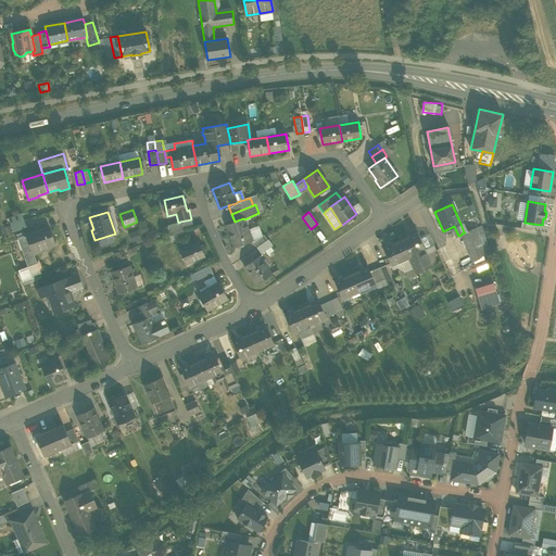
[(21,213),(8,218),(10,225),(24,219),(21,213)]
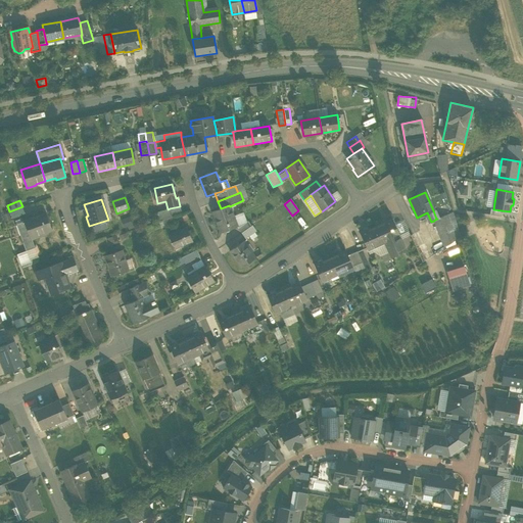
[(221,208),(212,211),(221,232),(237,226),(230,206),(229,205),(221,208)]
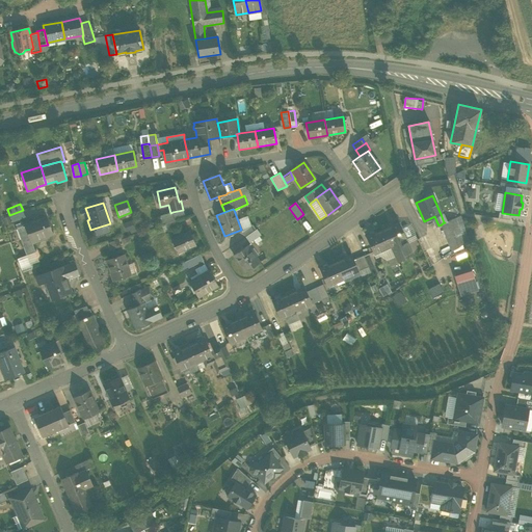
[(23,210),(9,215),(12,221),(25,217),(23,210)]
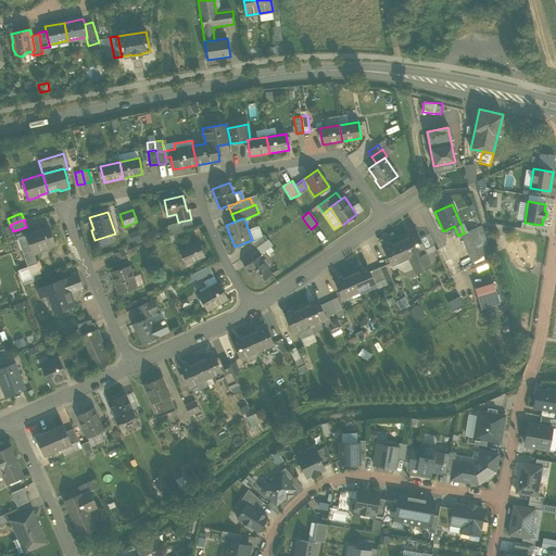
[(180,222),(168,226),(172,235),(184,230),(180,222)]
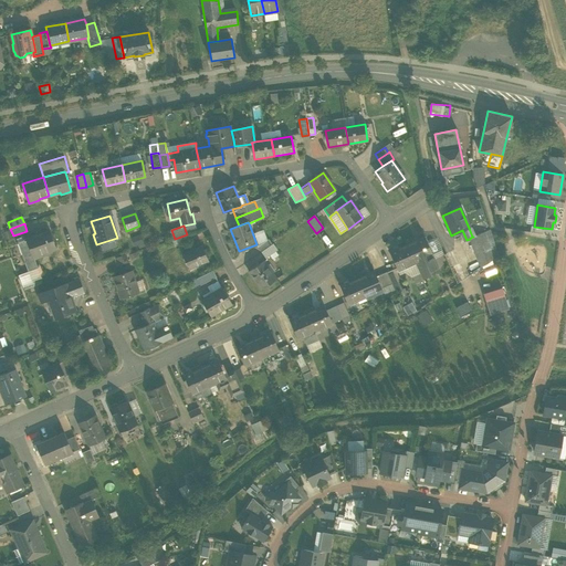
[(49,230),(27,239),(17,242),(28,271),(18,275),(23,290),(34,285),(34,283),(33,281),(41,278),(38,268),(34,259),(43,255),(42,253),(55,249),(49,230)]
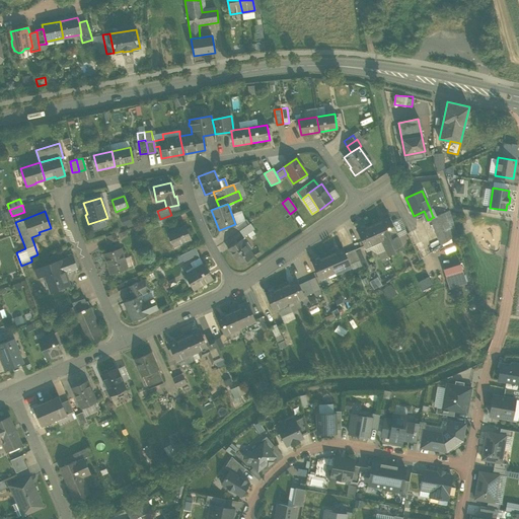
[(449,211),(433,217),(434,217),(431,218),(431,219),(436,232),(454,225),(449,211)]
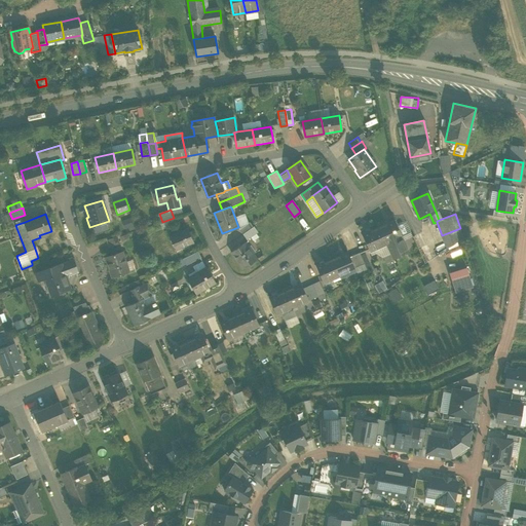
[(125,229),(136,226),(133,217),(122,220),(125,229)]
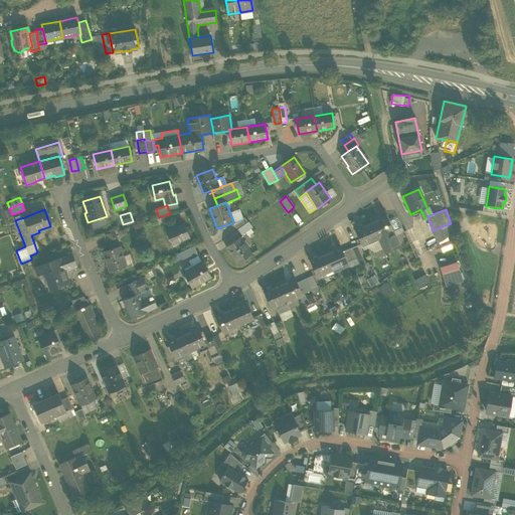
[(170,213),(159,217),(162,223),(173,219),(170,213)]
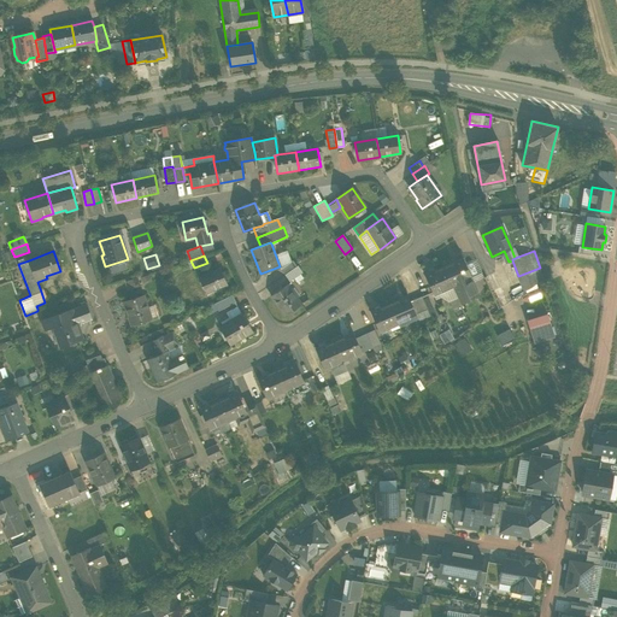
[(462,258),(444,266),(453,288),(460,304),(474,298),(465,280),(471,277),(462,258)]
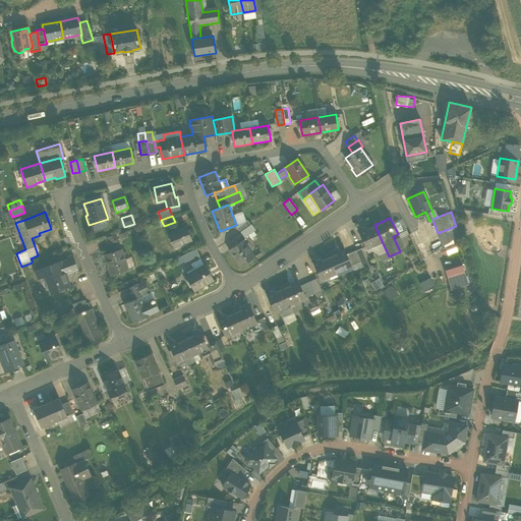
[(247,220),(237,227),(240,232),(250,225),(247,220)]
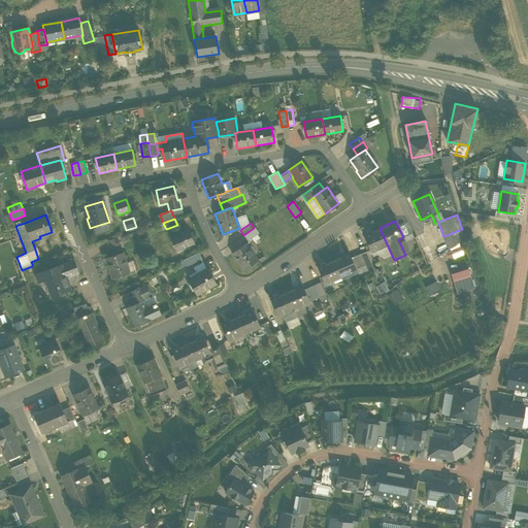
[(254,228),(243,235),(248,241),(259,233),(255,228),(254,228)]
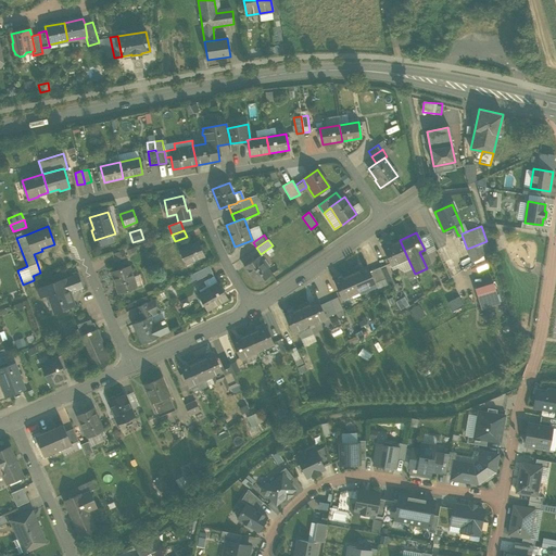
[(400,240),(383,248),(391,265),(401,261),(402,263),(408,260),(400,240)]
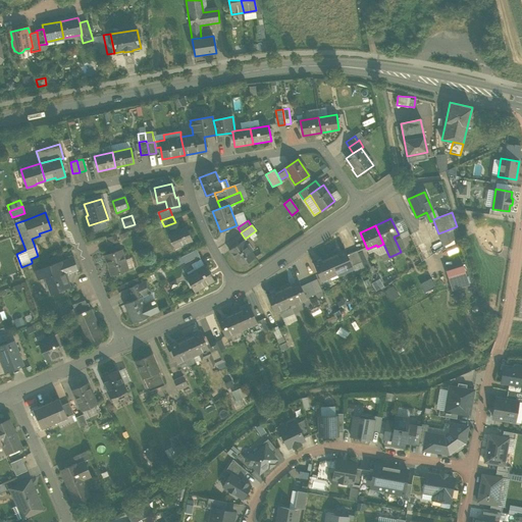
[(186,226),(168,235),(174,249),(192,241),(186,226)]
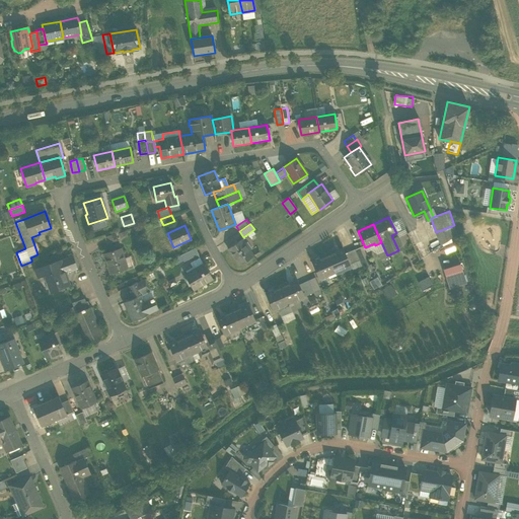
[(454,225),(436,232),(442,245),(457,235),(454,225)]
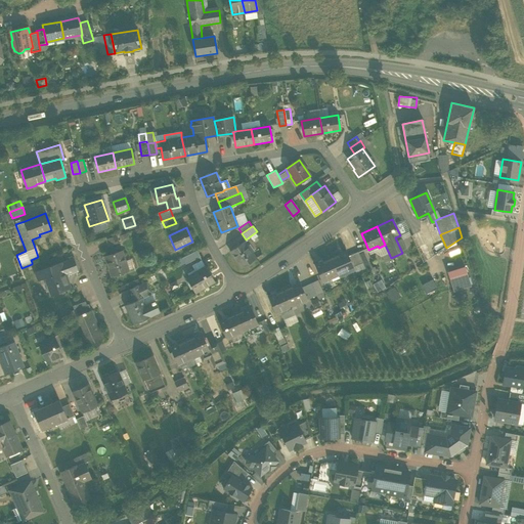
[(431,257),(420,232),(411,235),(423,263),(431,257)]
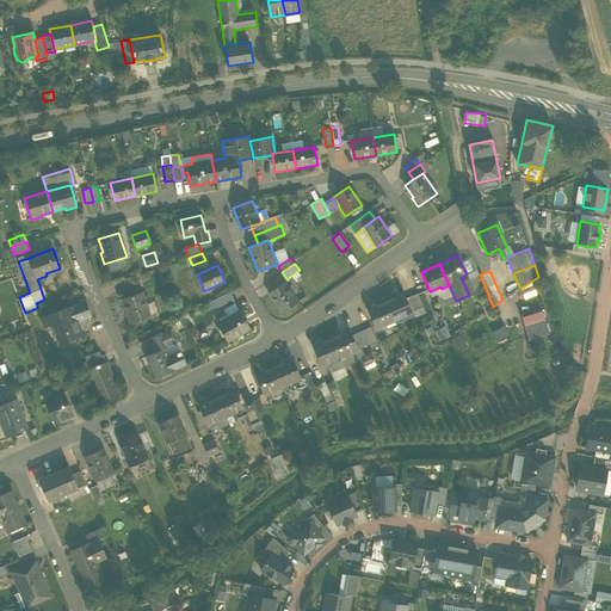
[(136,275),(123,279),(125,288),(139,283),(136,275)]
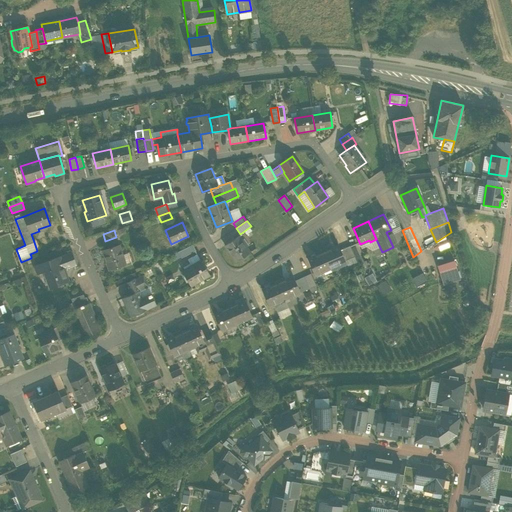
[(239,236),(225,246),(236,262),(250,252),(239,236)]
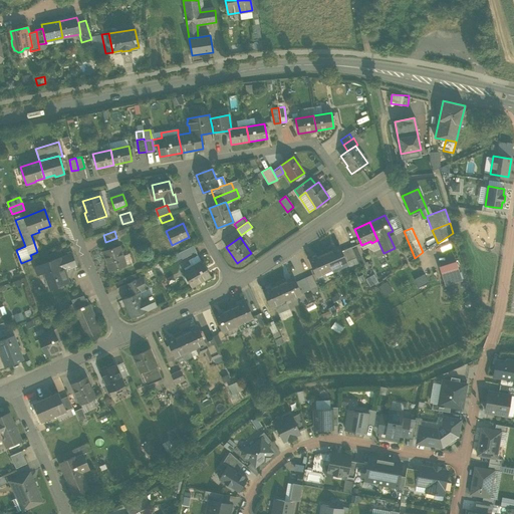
[(196,244),(180,252),(184,258),(199,251),(196,244)]
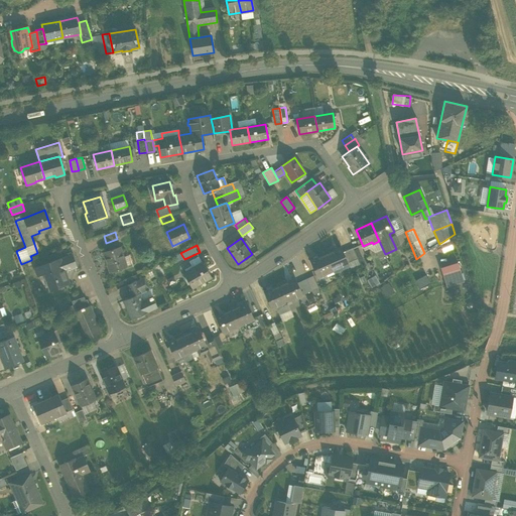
[(120,247),(104,252),(110,272),(126,267),(120,247)]
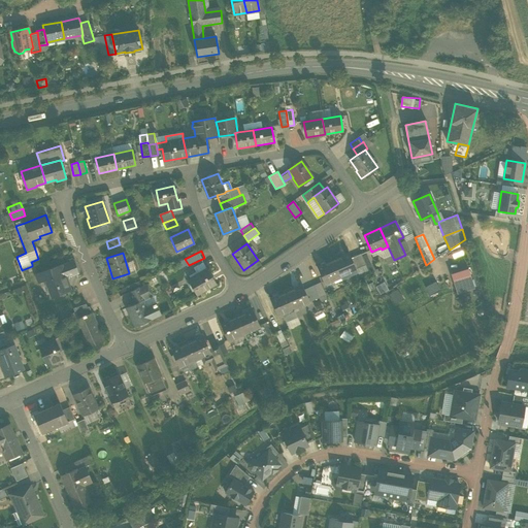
[(350,254),(333,261),(341,279),(348,276),(347,274),(357,269),(356,269),(351,258),(350,254)]
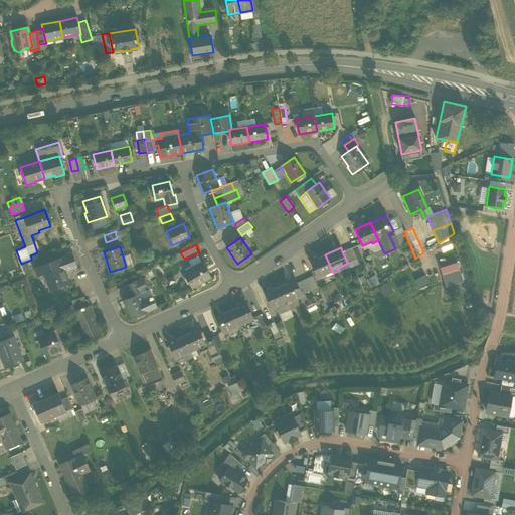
[(352,247),(342,251),(347,263),(357,259),(352,247)]
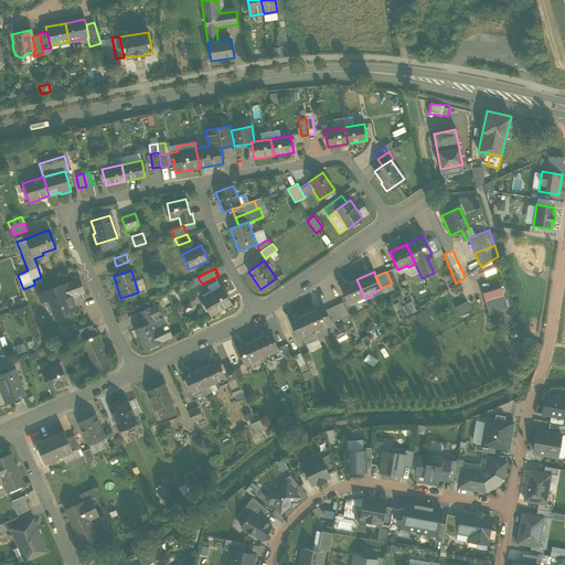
[(65,284),(39,294),(42,302),(50,299),(56,317),(75,310),(70,295),(75,292),(76,295),(84,292),(80,279),(65,284)]
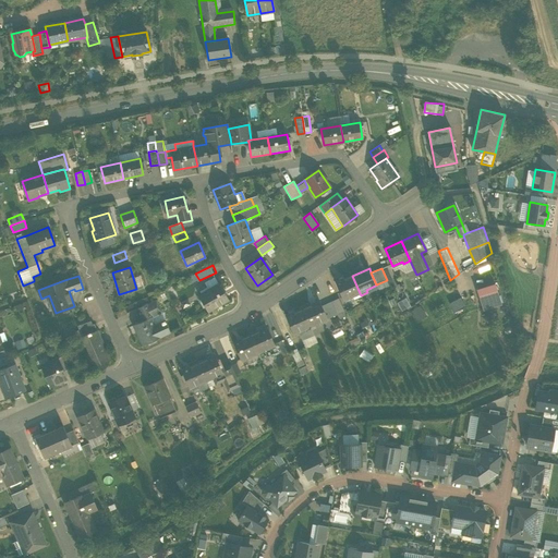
[(352,276),(335,282),(342,300),(353,295),(354,299),(361,295),(352,276)]
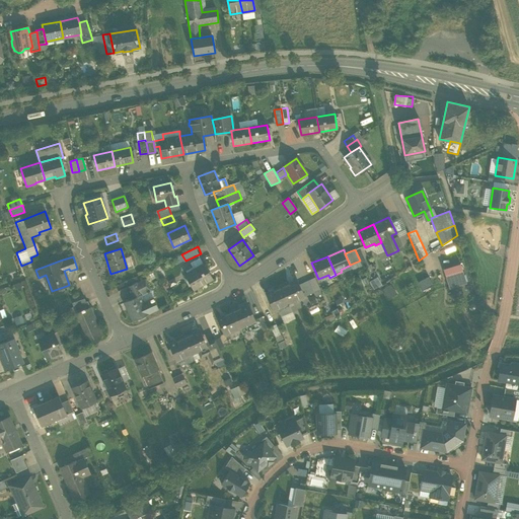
[(204,264),(184,275),(194,290),(213,279),(204,264)]
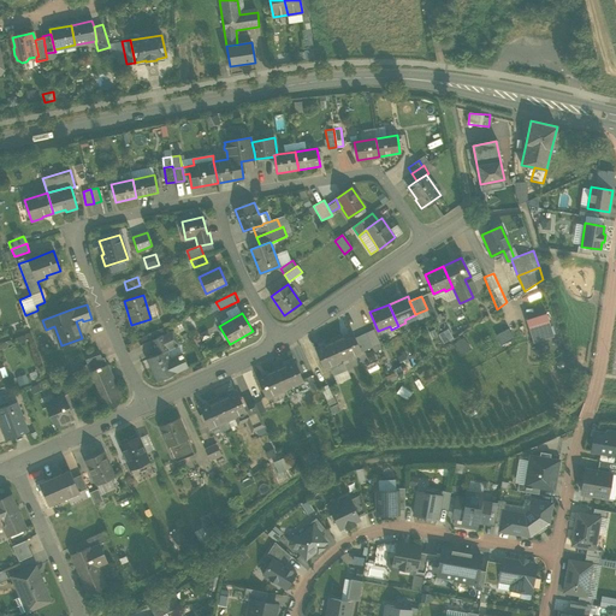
[(528,319),(534,342),(556,336),(550,313),(528,319)]
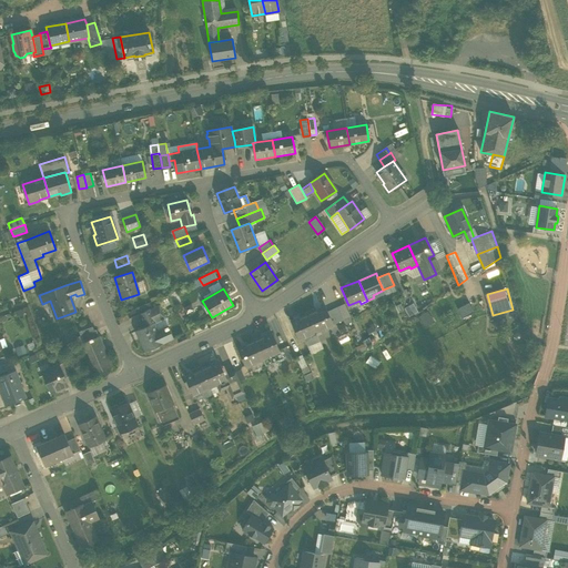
[(137,308),(139,314),(150,310),(160,305),(156,300),(137,308)]
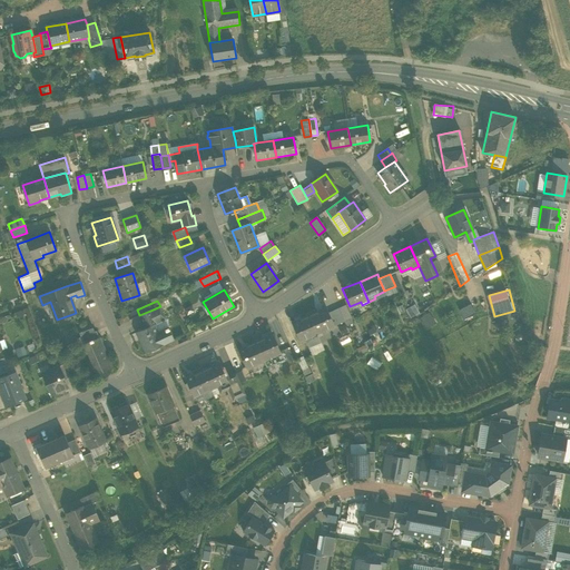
[(345,305),(338,308),(344,322),(352,318),(345,305)]
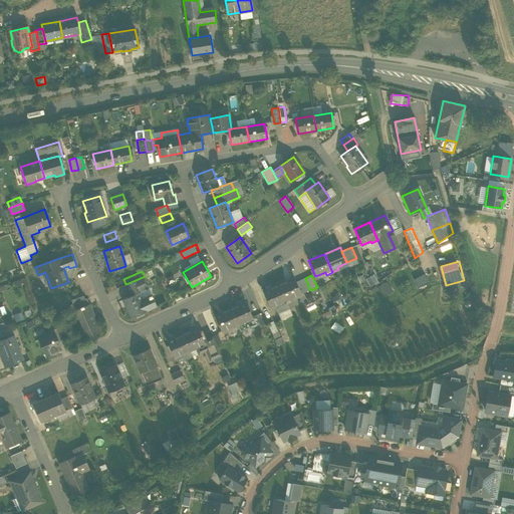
[(136,280),(125,284),(131,296),(139,292),(139,293),(150,288),(145,276),(136,280)]
